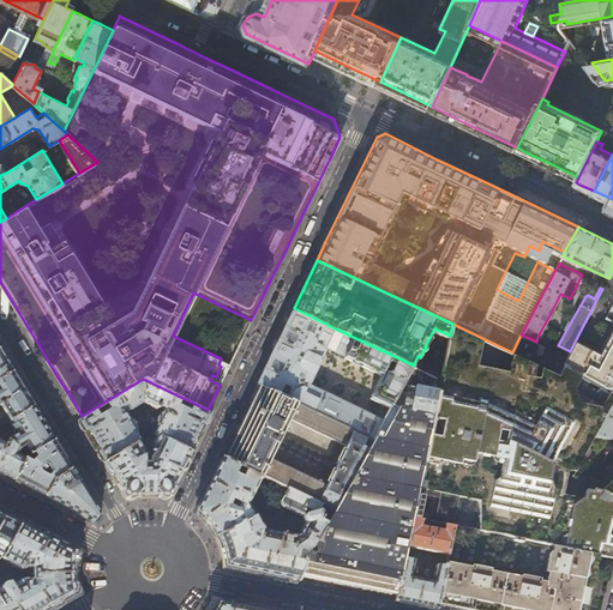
[(412,364),(335,328),(294,308),(266,363),(258,381),(260,382),(289,396),(368,434),(372,436),(412,364)]
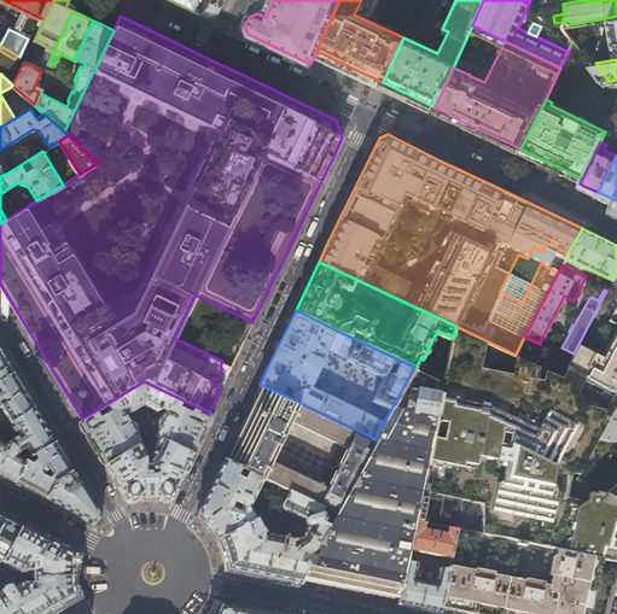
[(516,355),(455,326),(453,338),(444,381),(417,520),(425,521),(448,526),(458,527),(604,556),(616,559),(616,496),(578,477),(599,437),(616,403),(616,393),(566,367),(562,376),(545,368),(543,379),(536,378),(539,366),(516,355)]
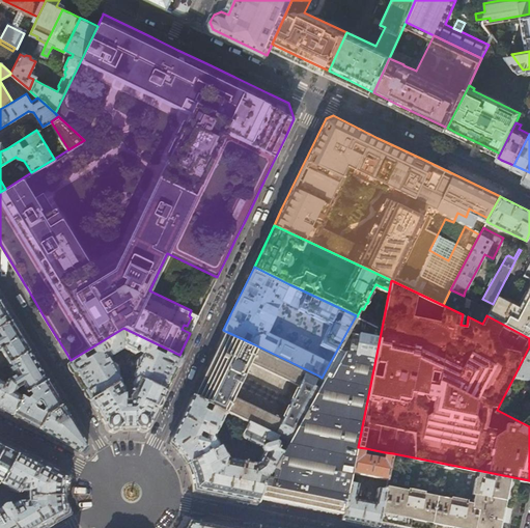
[(529,282),(518,305),(498,294),(493,304),(491,308),(486,315),(529,338),(529,282)]
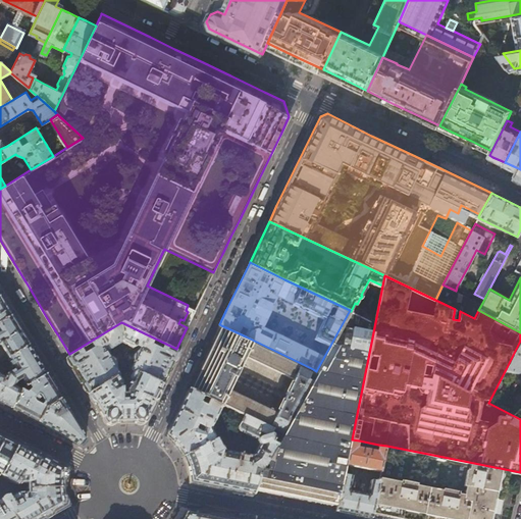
[(478,310),(482,303),(461,293),(456,291),(443,284),(435,300),(455,309),(460,311),(474,318),(478,310)]
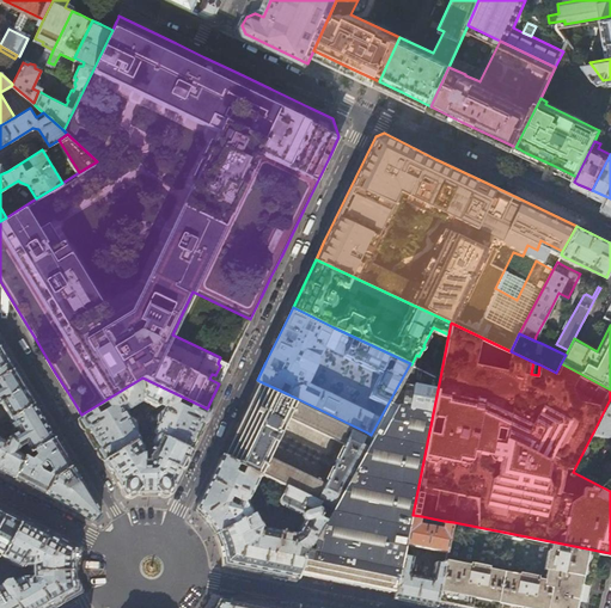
[(0,344),(0,375),(14,367),(5,354),(0,344)]
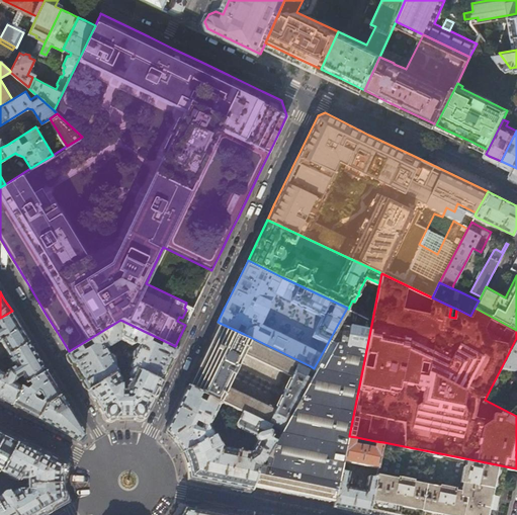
[(194,307),(186,303),(184,308),(186,310),(182,318),(179,317),(177,321),(185,325),(190,316),(194,307)]
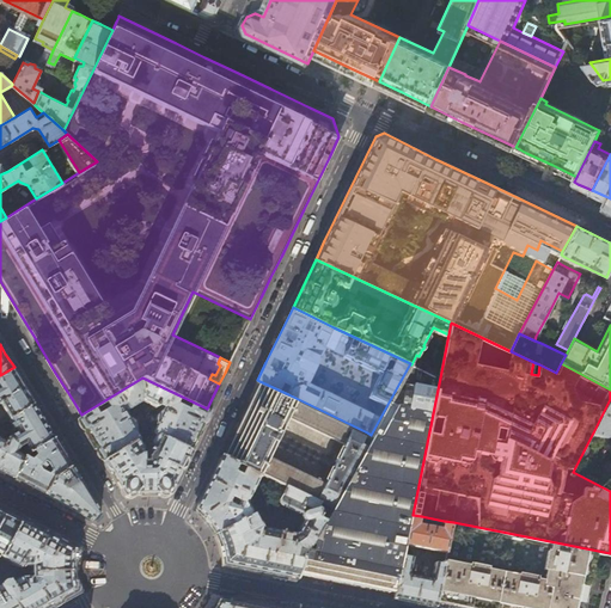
[(440,378),(411,364),(410,363),(371,435),(367,443),(333,505),(340,509),(334,522),(327,517),(307,550),(300,571),(331,577),(368,584),(390,589),(390,588),(397,589),(404,553),(407,541),(413,515),(440,378)]
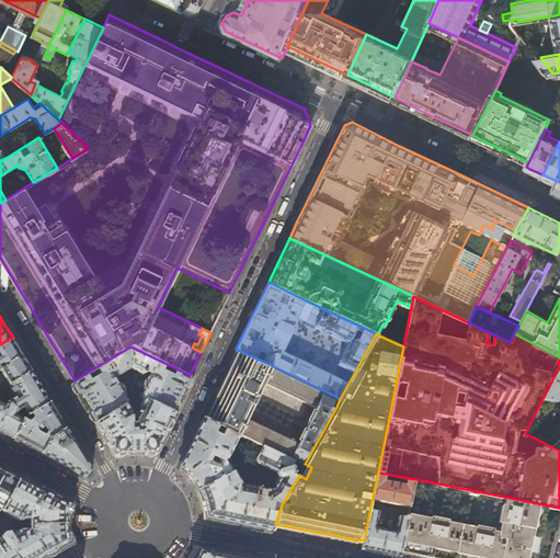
[(13,337),(0,344),(0,368),(1,367),(10,382),(32,368),(22,352),(13,337)]
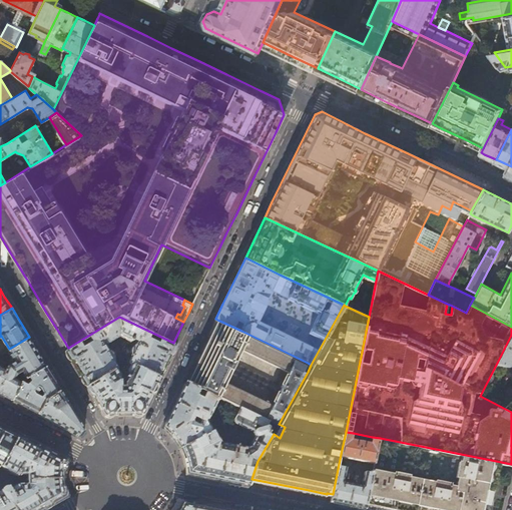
[(109,341),(120,335),(119,317),(68,348),(66,349),(77,367),(87,384),(115,367),(111,360),(111,357),(110,354),(108,352),(104,350),(101,345),(102,340),(105,339),(106,341),(109,341)]
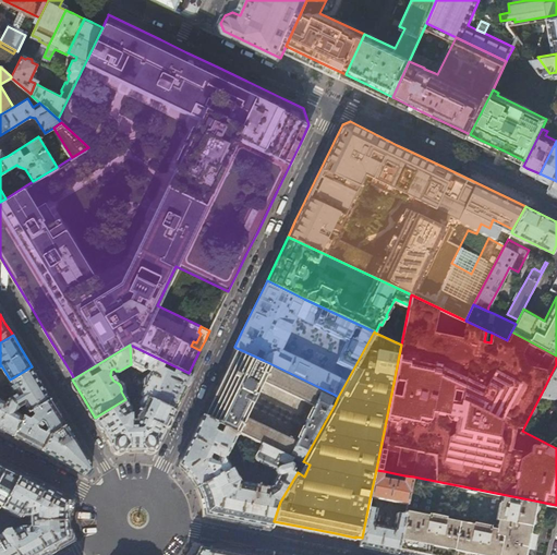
[(130,345),(131,364),(142,369),(145,369),(145,368),(149,370),(148,373),(147,374),(145,376),(143,379),(143,383),(144,385),(142,390),(142,393),(144,394),(174,409),(182,393),(192,374),(189,373),(130,345)]
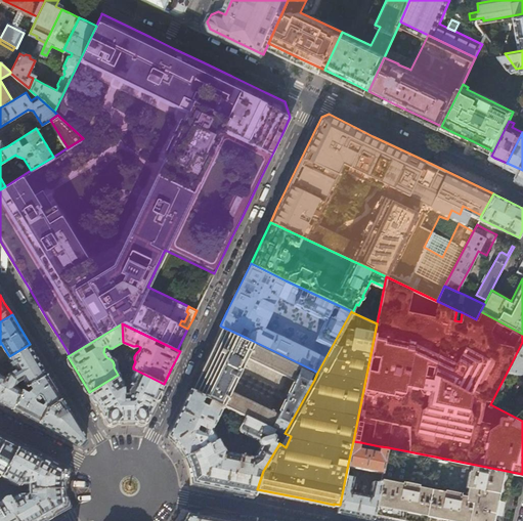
[(314,371),(247,338),(222,327),(222,328),(217,338),(201,371),(192,389),(205,395),(211,398),(224,404),(232,408),(246,415),(285,433),(314,380),(310,379),(314,371)]
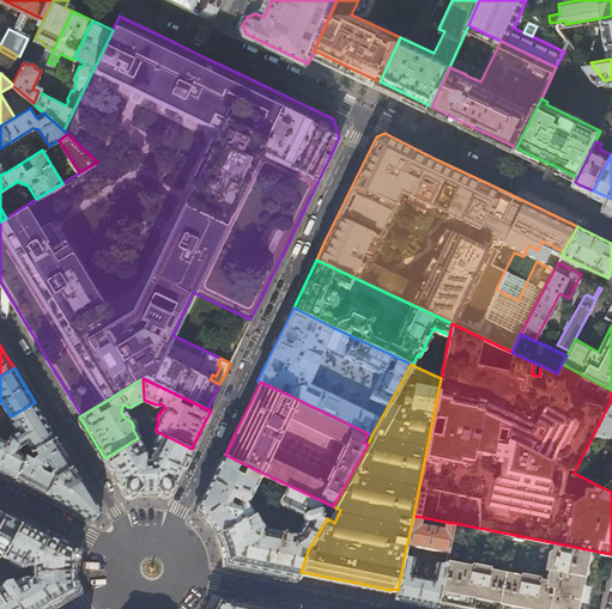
[(611,400),(594,433),(611,436),(611,400)]
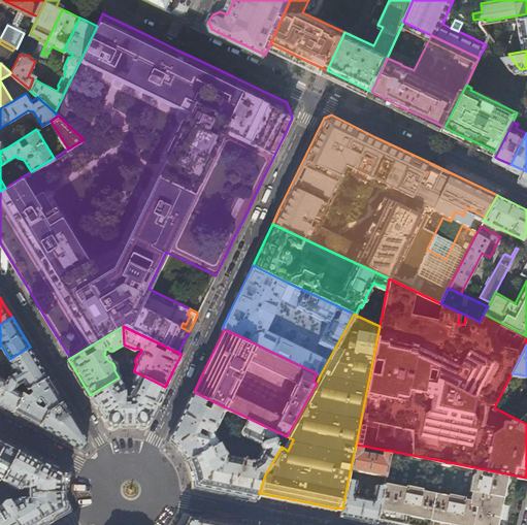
[(30,347),(9,359),(15,370),(8,375),(18,384),(23,381),(27,388),(30,387),(47,375),(39,361),(30,347)]
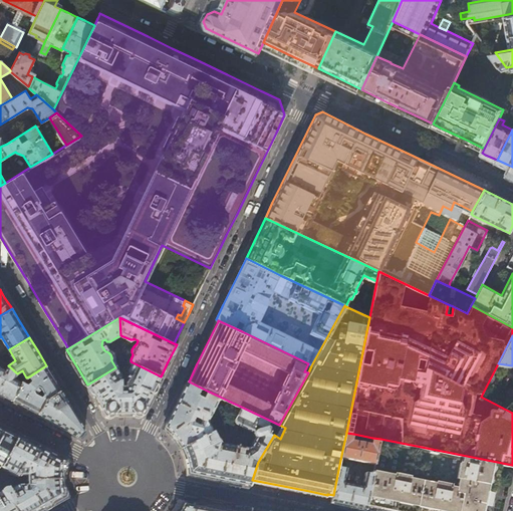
[(151,397),(161,376),(133,362),(130,367),(130,369),(130,370),(133,372),(131,376),(129,377),(127,379),(126,381),(125,384),(120,385),(119,374),(115,367),(87,385),(97,401),(106,416),(114,414),(119,414),(125,413),(132,413),(137,414),(143,415),(151,397)]
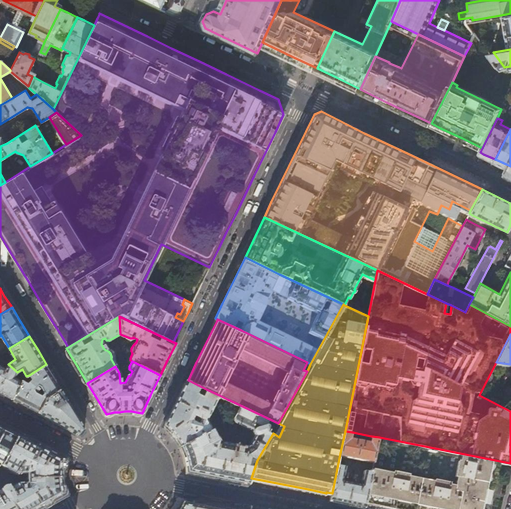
[(510,364),(496,362),(479,395),(510,411),(510,364)]
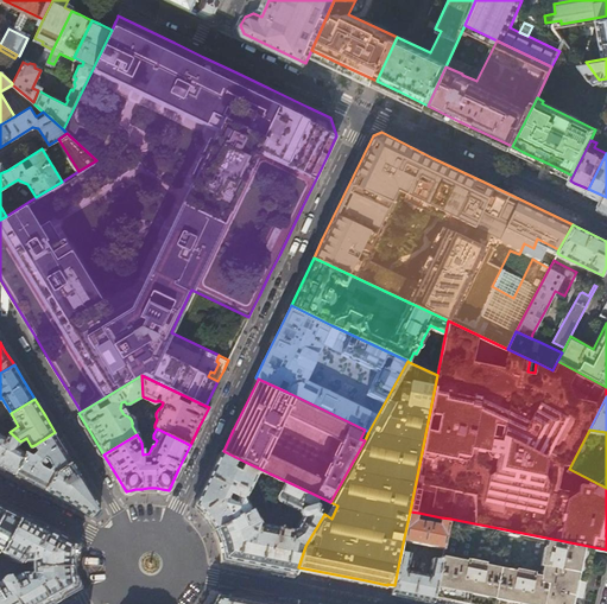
[(6,436),(0,432),(0,463),(16,471),(26,451),(18,446),(20,442),(10,432),(6,436)]
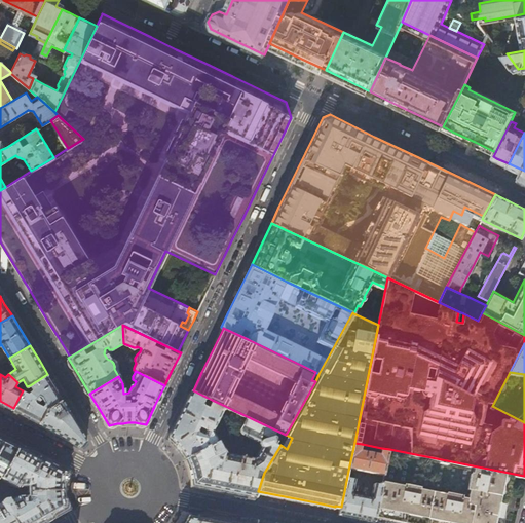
[(30,385),(32,388),(28,394),(23,390),(13,408),(26,415),(39,422),(47,408),(63,399),(54,385),(47,374),(30,385)]
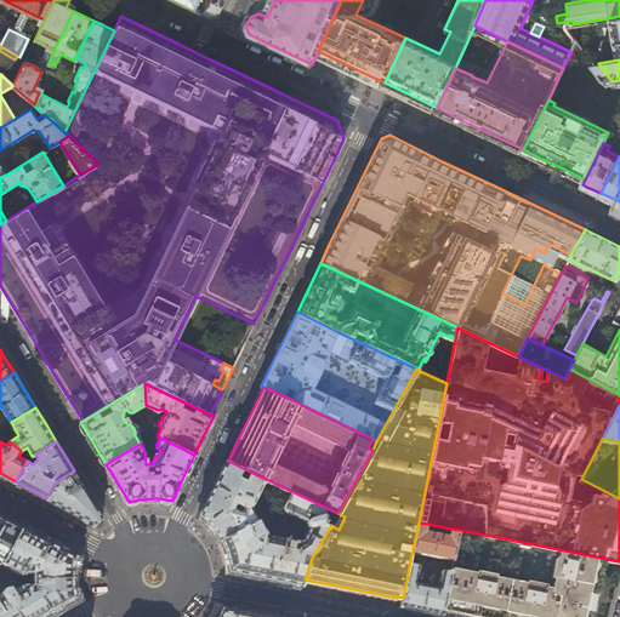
[(199,514),(206,521),(210,525),(215,531),(219,538),(220,540),(257,519),(251,508),(266,479),(250,472),(246,480),(239,476),(243,468),(228,461),(226,460),(211,489),(199,514)]
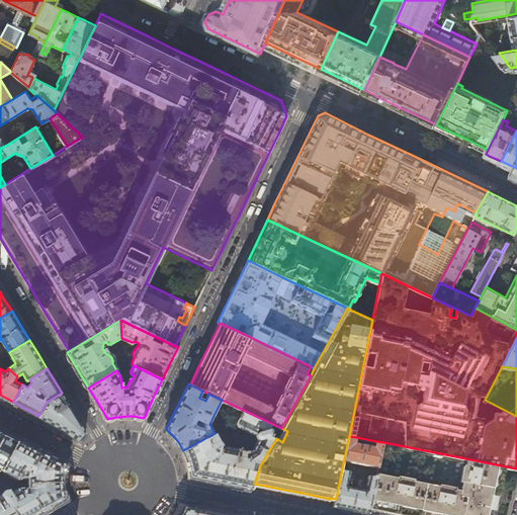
[(66,400),(62,393),(47,402),(38,416),(54,424),(80,437),(82,435),(86,432),(66,400)]
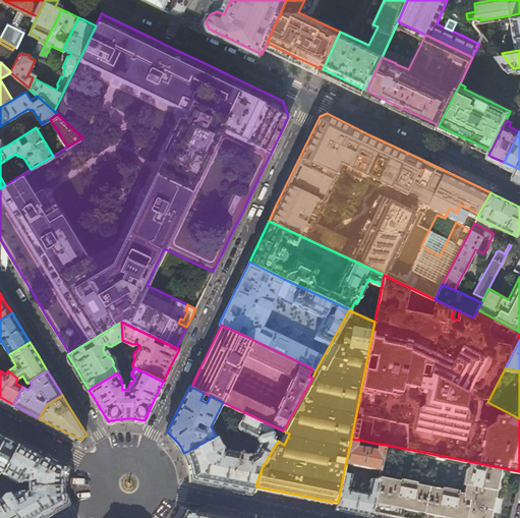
[(242,417),(244,412),(231,406),(228,411),(242,417)]
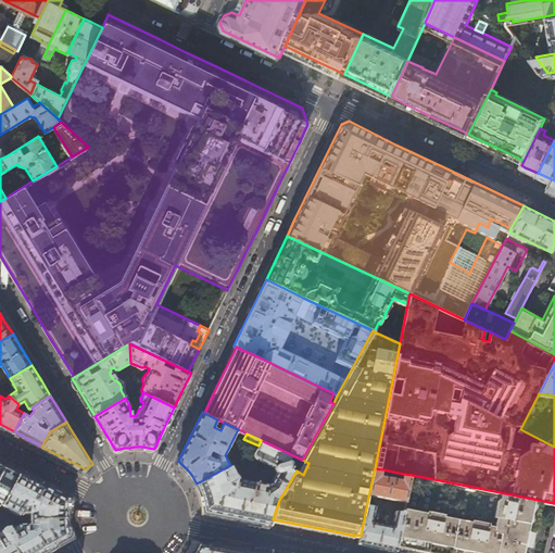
[(302,460),(261,440),(259,445),(254,453),(256,456),(275,466),(275,467),(275,469),(275,470),(276,472),(272,480),(267,482),(240,477),(234,464),(230,465),(197,484),(199,488),(201,497),(203,503),(204,511),(235,517),(272,525),(273,519),(279,500),(297,470),(302,460)]
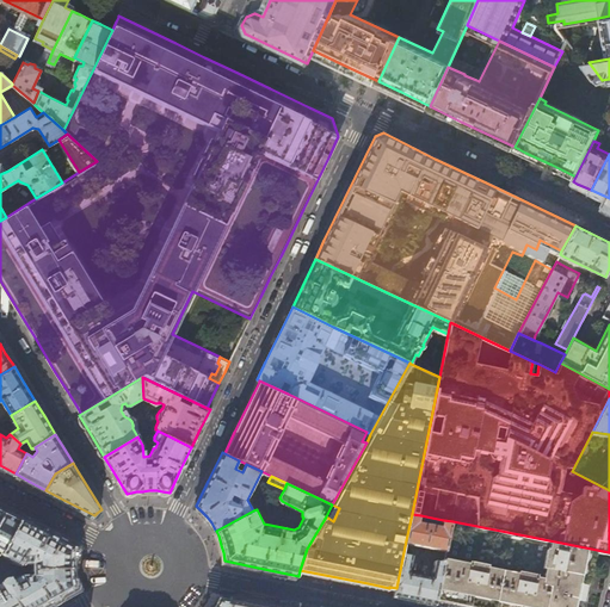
[(5,508),(0,505),(0,552),(4,555),(23,516),(5,508)]
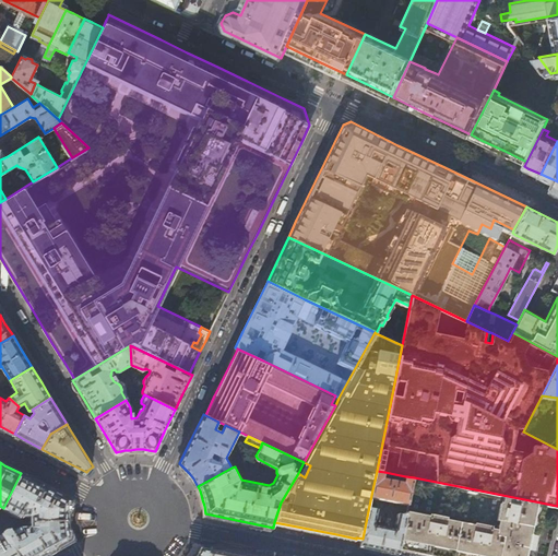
[(384,472),(377,471),(371,495),(408,503),(414,477),(405,476),(404,481),(383,476),(384,472)]
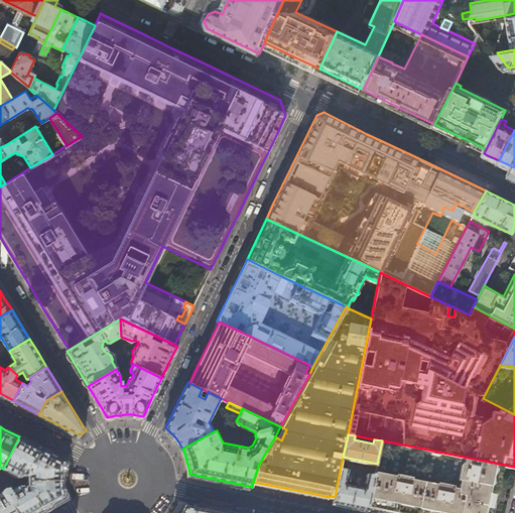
[(46,452),(19,436),(3,469),(19,477),(19,476),(27,477),(27,481),(63,480),(63,471),(65,467),(66,462),(46,452)]
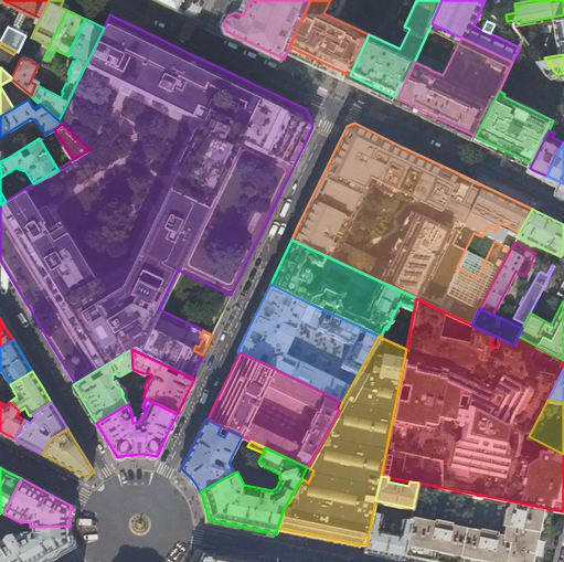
[(418,483),(413,508),(411,518),(404,553),(418,557),(445,561),(541,561),(543,550),(552,509),(418,483)]
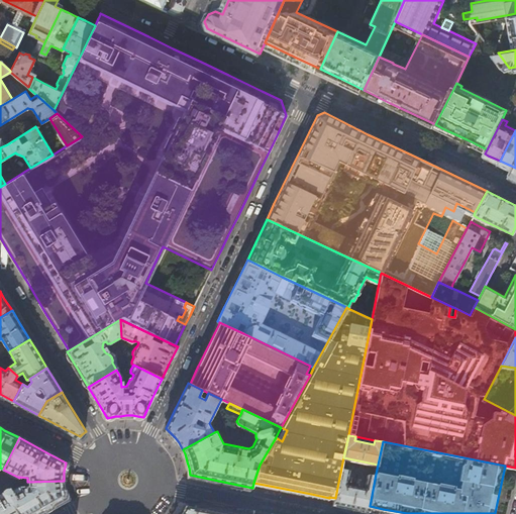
[(349,469),(341,468),(335,498),(334,504),(350,507),(369,511),(370,506),(376,474),(368,473),(365,487),(346,483),(349,469)]
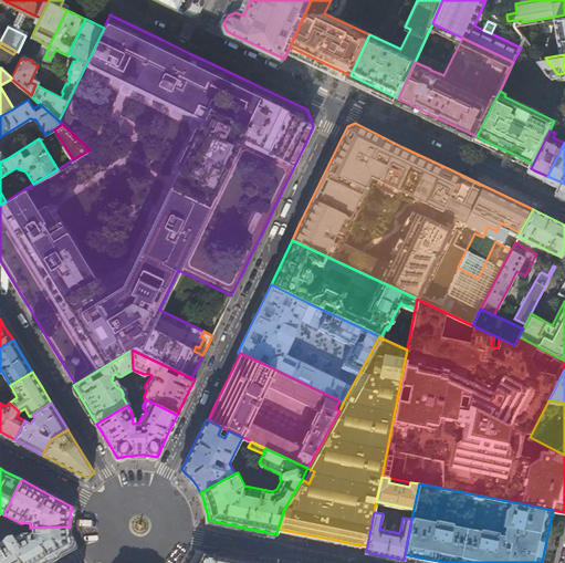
[(0,562),(42,562),(46,561),(49,559),(73,545),(71,539),(71,537),(70,532),(70,527),(30,528),(31,532),(21,533),(12,538),(10,535),(0,540),(0,562)]
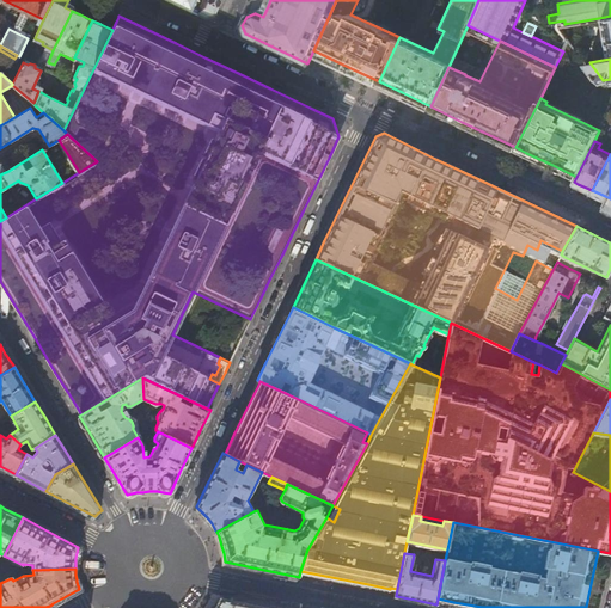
[(279,607),(252,602),(219,596),(214,606),(211,607),(279,607)]
